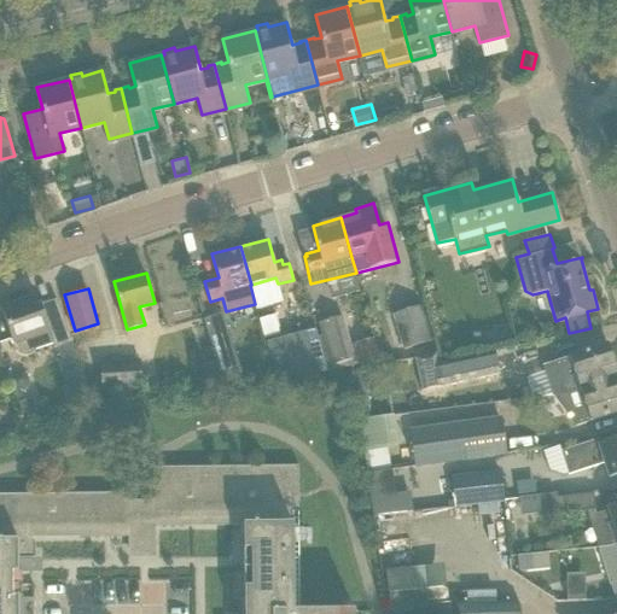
[(58,299),(36,307),(33,296),(1,307),(17,352),(21,355),(27,355),(31,352),(34,349),(52,343),(53,346),(59,345),(64,357),(76,354),(71,340),(73,340),(58,299)]
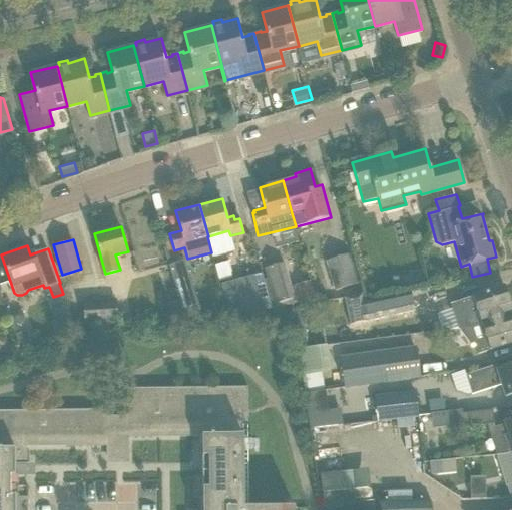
[(335,289),(360,282),(351,251),(326,259),(335,289)]
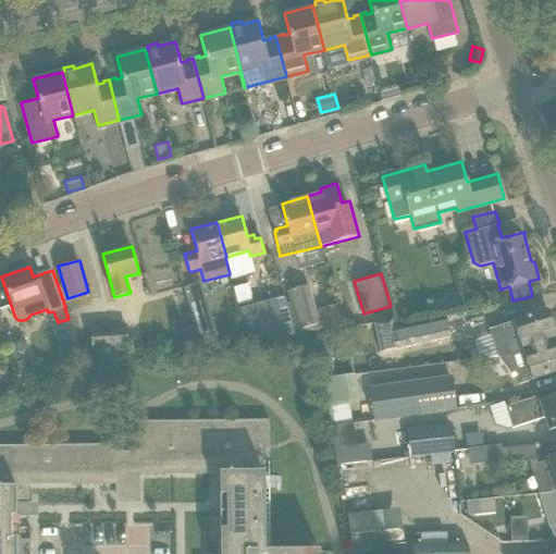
[(219,341),(213,319),(201,281),(185,286),(196,323),(199,336),(201,342),(219,341)]
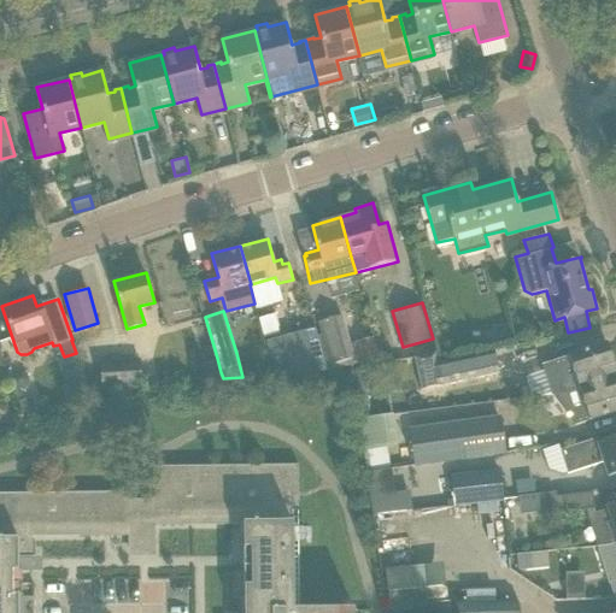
[(264,332),(281,331),(280,314),(263,316),(264,332)]
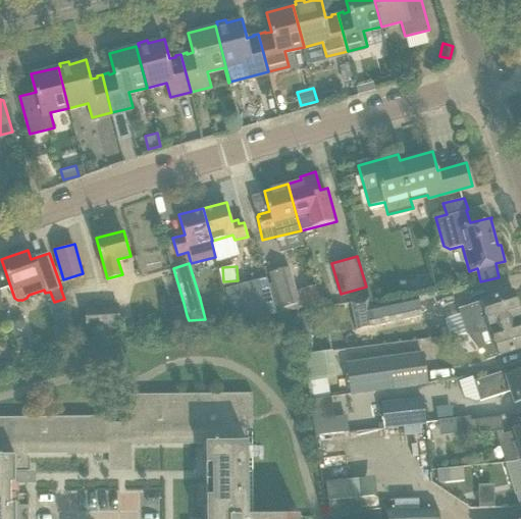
[(316,283),(295,289),(289,266),(268,270),(271,282),(268,283),(276,312),(305,306),(305,307),(321,302),(316,283)]
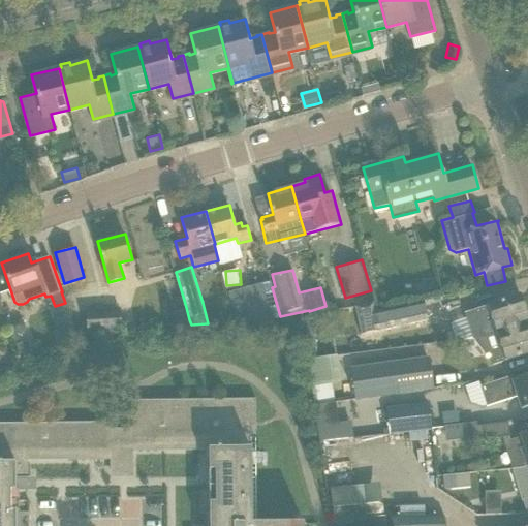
[(484,337),(527,322),(527,315),(521,294),(489,304),(490,306),(465,314),(472,338),(473,338),(484,336),(484,337)]
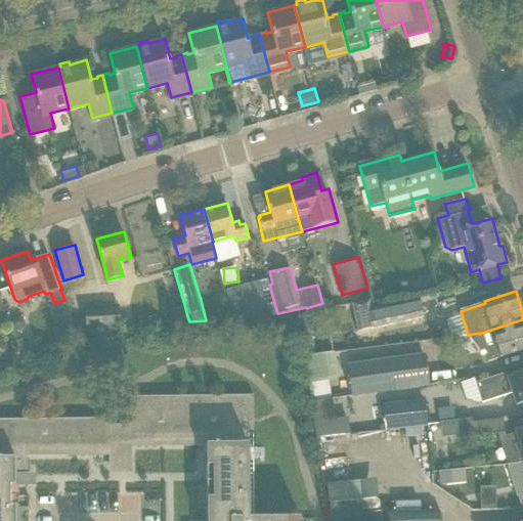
[(360,330),(425,315),(420,296),(373,305),(371,299),(354,303),(360,330)]
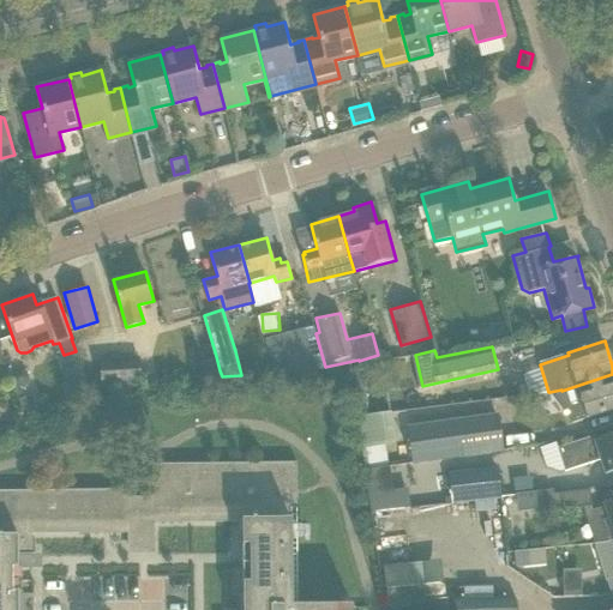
[(140,382),(139,358),(139,356),(101,358),(102,385),(140,382)]
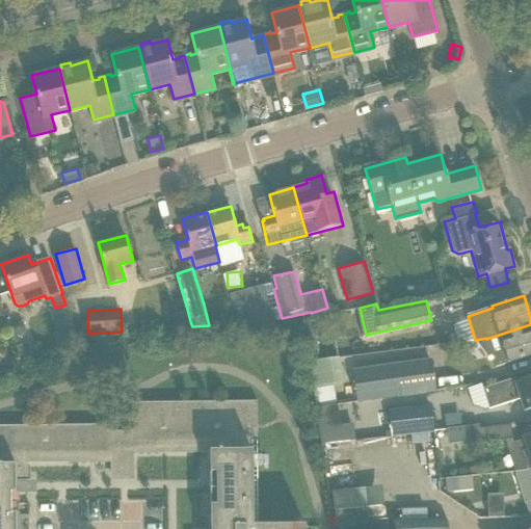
[(187,309),(173,313),(177,325),(190,321),(187,309)]
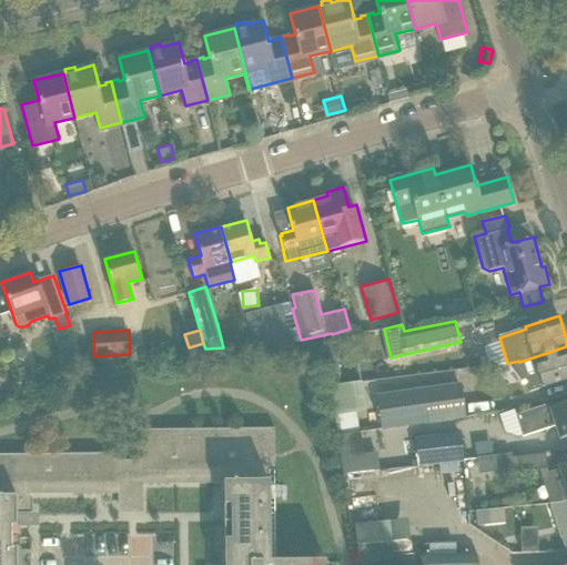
[(13,341),(10,346),(12,352),(18,354),(23,352),(27,346),(24,341),(19,339),(13,341)]
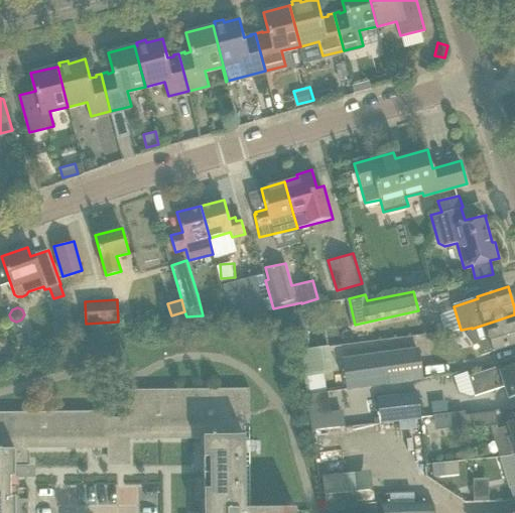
[(472,328),(462,330),(473,345),(477,344),(480,355),(506,346),(514,343),(514,314),(472,329),(472,328)]
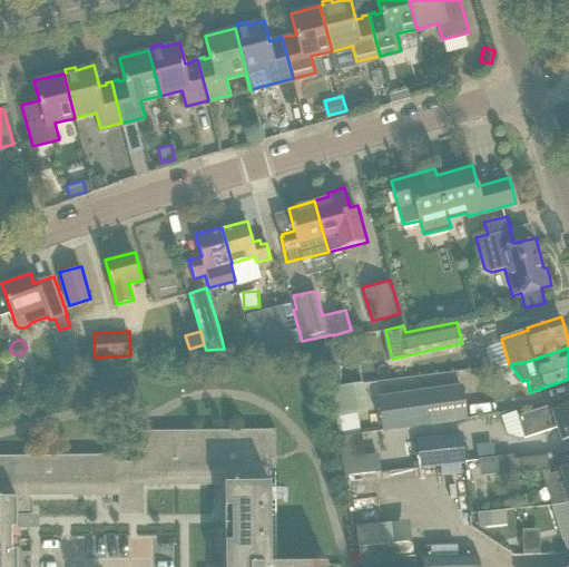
[(67,355),(61,357),(67,373),(85,368),(78,351),(67,355)]
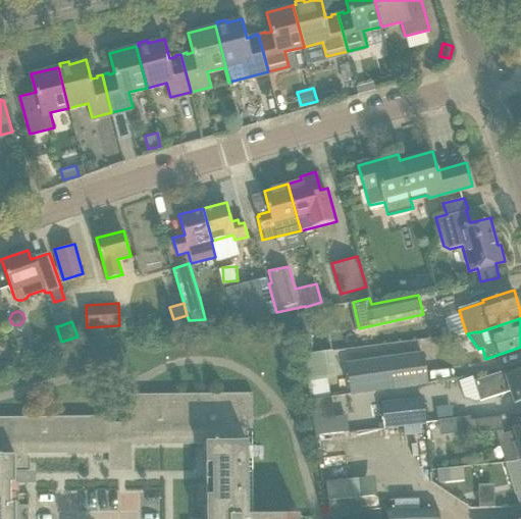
[(408,385),(426,383),(422,351),(345,360),(349,393),(373,390),(373,391),(408,385)]
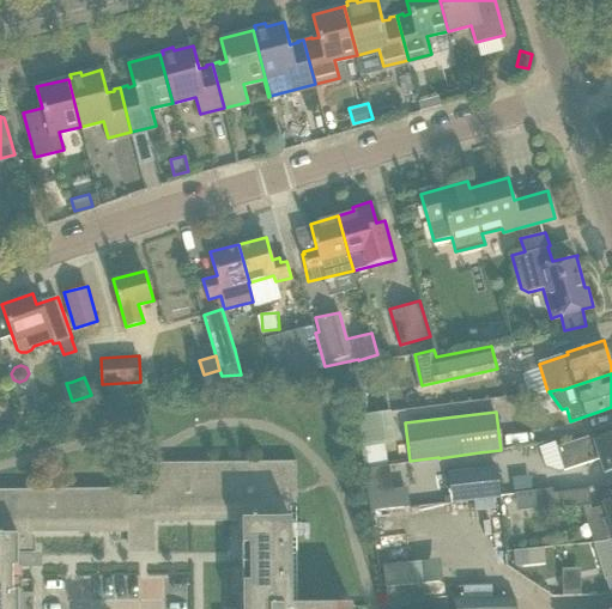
[(555,439),(538,444),(544,463),(559,468),(563,467),(599,455),(605,472),(611,469),(611,433),(597,439),(594,433),(558,444),(557,445),(555,439)]
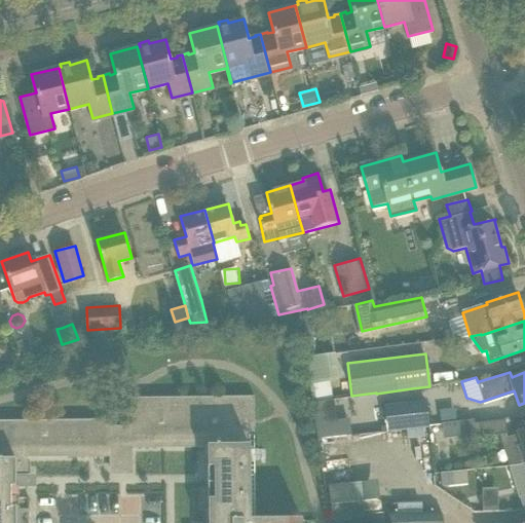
[(0,522),(16,522),(16,485),(19,485),(27,485),(27,487),(28,487),(28,455),(68,455),(109,455),(110,462),(133,461),(133,446),(158,446),(196,445),(208,445),(208,522),(302,522),(302,519),(256,520),(255,445),(255,395),(130,396),(130,424),(110,424),(110,417),(0,418),(0,522)]
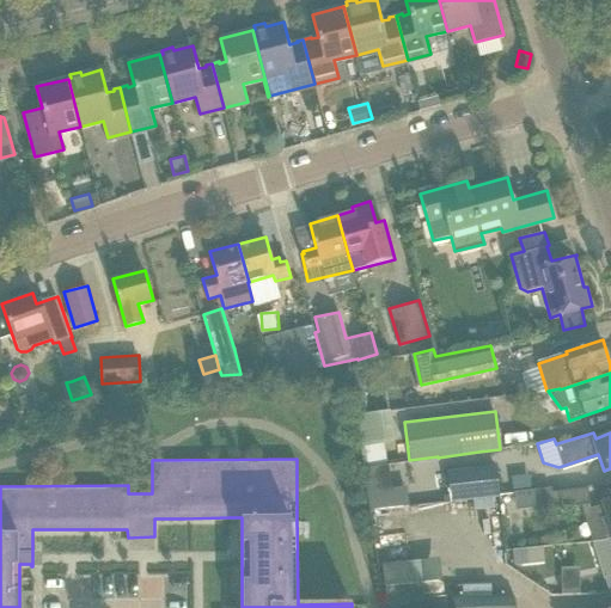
[(446,470),(450,501),(500,495),(496,462),(480,465),(446,470)]
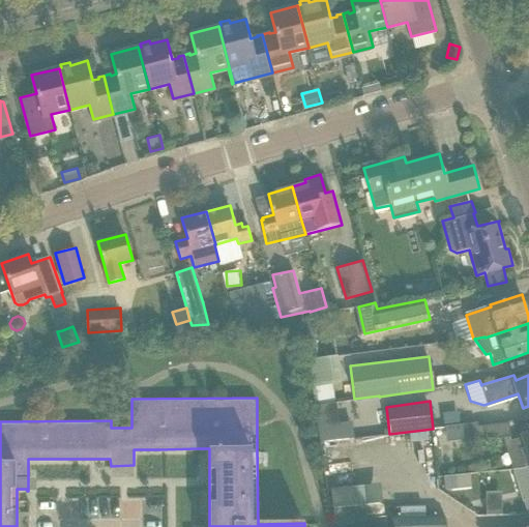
[(330,403),(316,405),(321,442),(335,440),(330,403)]
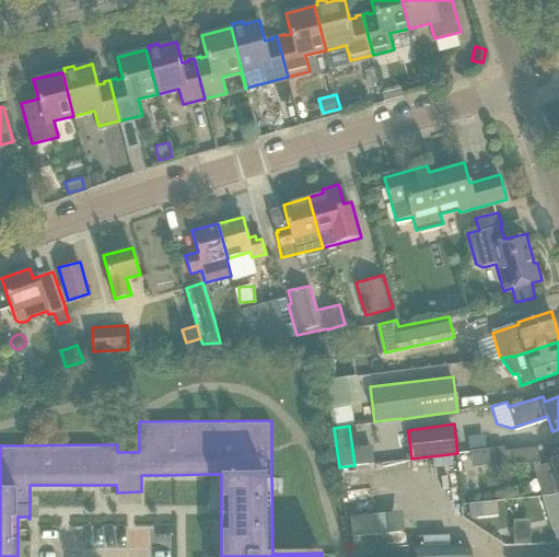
[(503,445),(487,448),(489,464),(505,462),(503,445)]
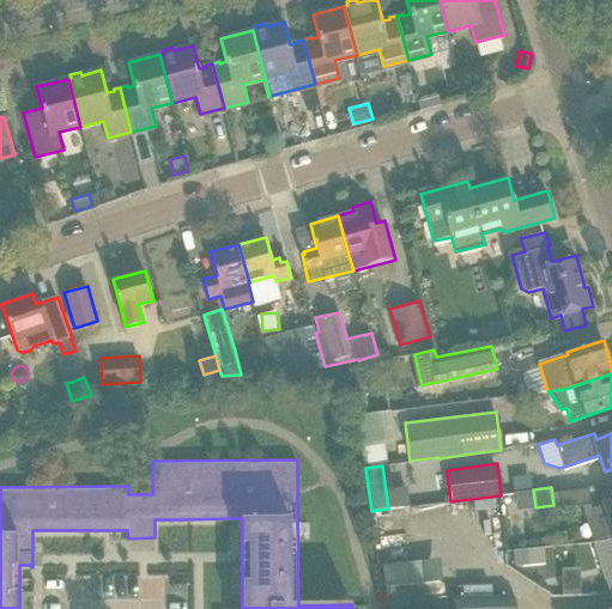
[(558,507),(591,504),(588,487),(557,491),(558,507)]
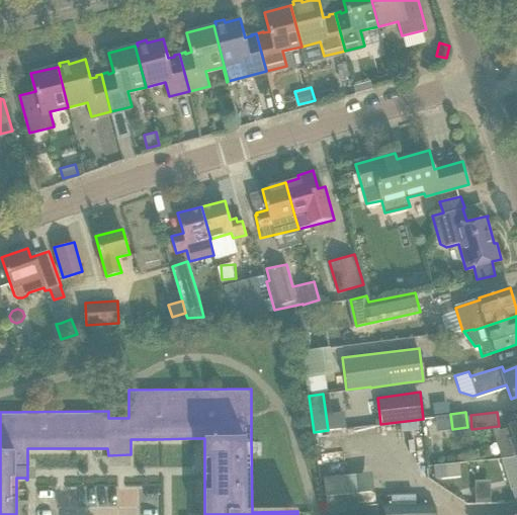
[(516,423),(511,425),(512,426),(499,430),(502,439),(499,440),(505,456),(508,455),(508,457),(511,457),(516,455),(516,423)]
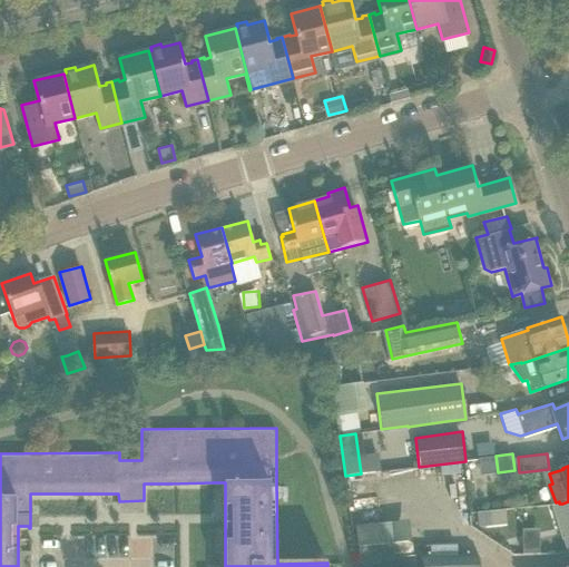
[(556,502),(551,505),(562,539),(565,538),(568,548),(568,501),(562,504),(559,504),(559,501),(556,502)]
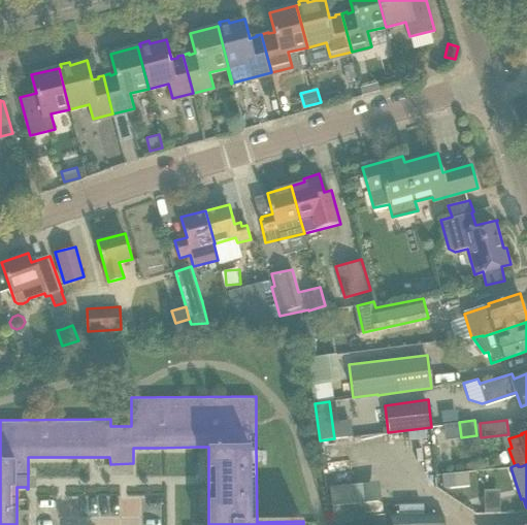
[(453,485),(452,472),(442,472),(445,486),(453,485)]
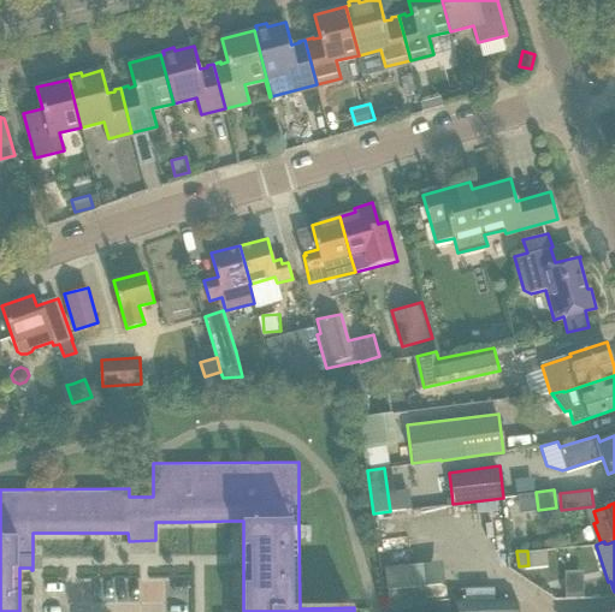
[(520,611),(518,598),(455,599),(457,611),(520,611)]
